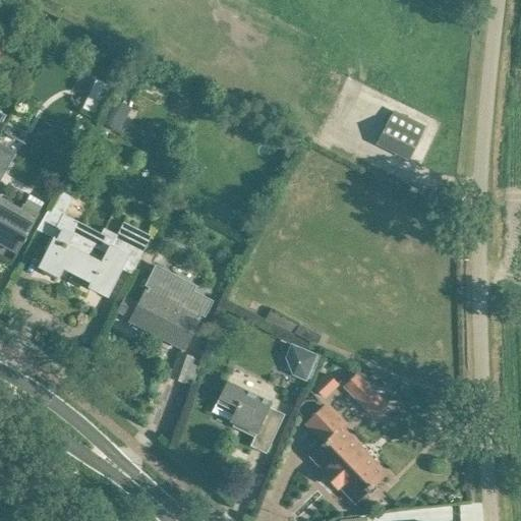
[(100,123),(119,132),(131,109),(113,100),(100,123)]
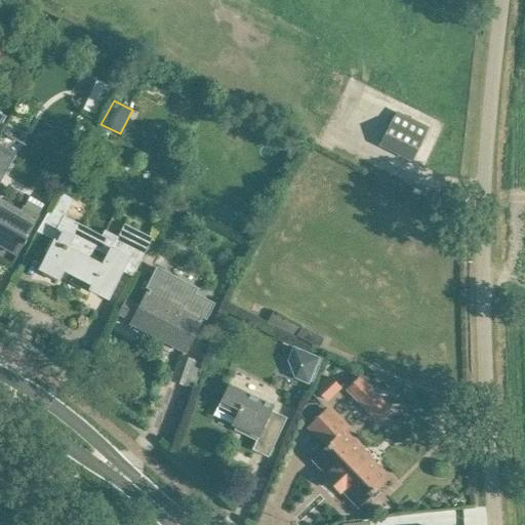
[(422,138),(391,123),(379,146),(411,161),(422,138)]
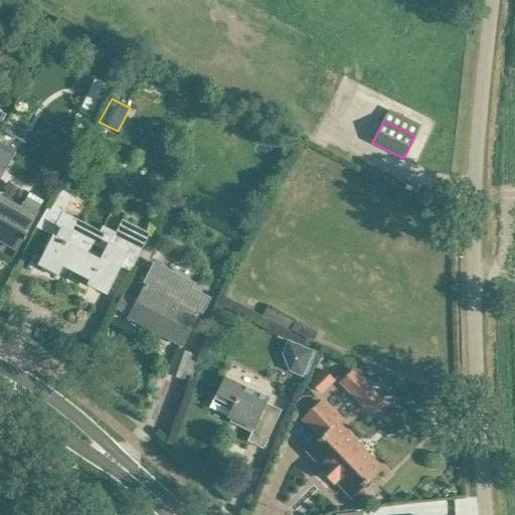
[(96,154),(108,133),(96,126),(83,147),(96,154)]
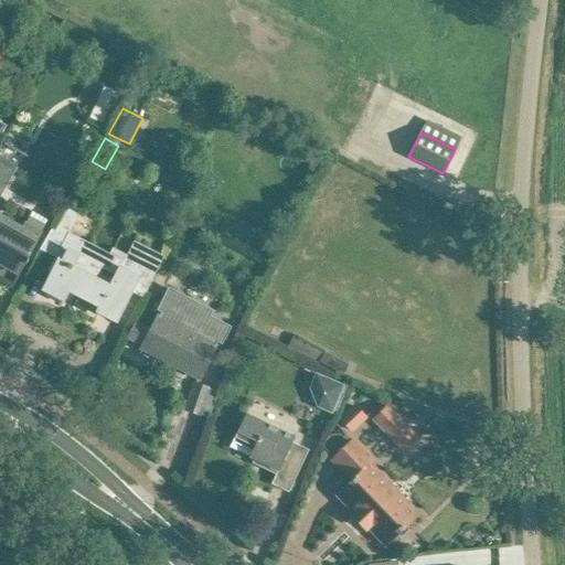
[(0,216),(0,194),(4,188),(0,185),(0,265),(17,275),(23,264),(25,265),(29,259),(27,258),(38,238),(0,216)]
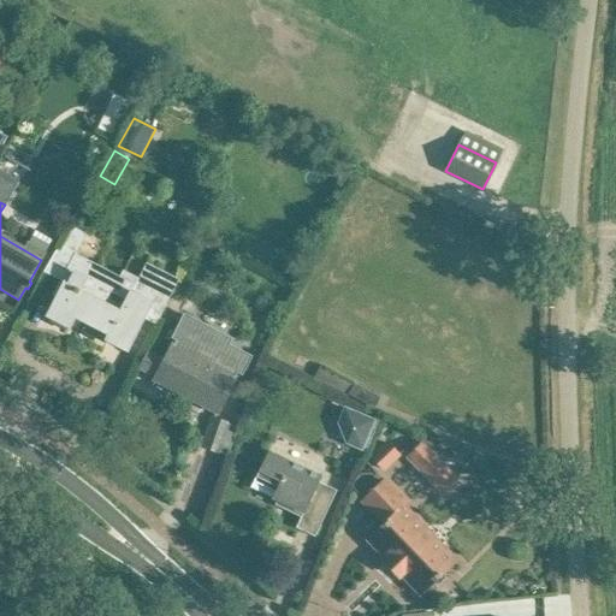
[(58,297),(48,317),(67,326),(73,315),(110,335),(107,339),(125,349),(142,317),(157,324),(179,280),(147,264),(132,291),(117,283),(119,278),(76,255),(88,231),(72,223),(59,250),(55,248),(42,272),(59,282),(53,295),(58,297)]
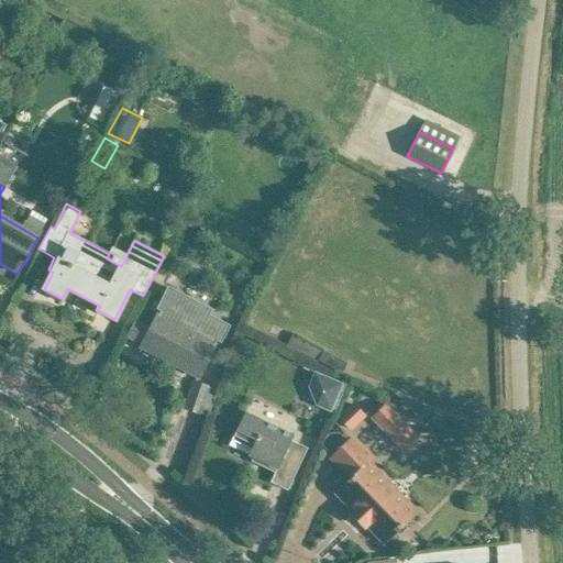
[(95,206),(87,223),(107,232),(114,213),(95,206)]
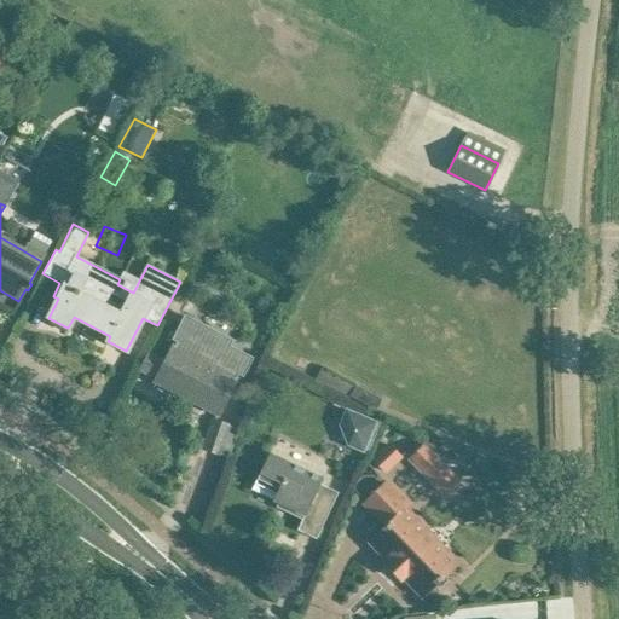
[(148,353),(139,371),(156,380),(154,383),(155,383),(157,380),(191,398),(190,401),(191,401),(195,394),(207,400),(202,408),(218,416),(229,394),(237,380),(235,379),(238,372),(244,376),(254,356),(231,343),(233,337),(185,313),(173,337),(177,340),(173,346),(165,362),(165,363),(148,353)]
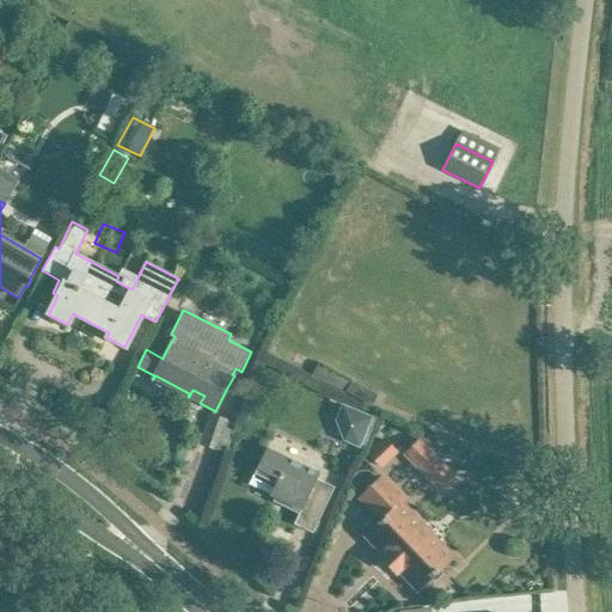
[(342,405),(336,416),(334,421),(342,442),(362,451),(375,420),(342,405)]
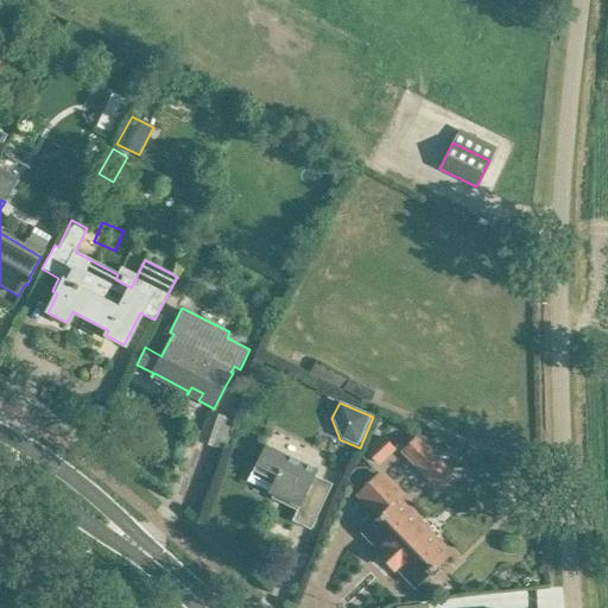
[(234,423),(209,413),(200,441),(225,449),(234,423)]
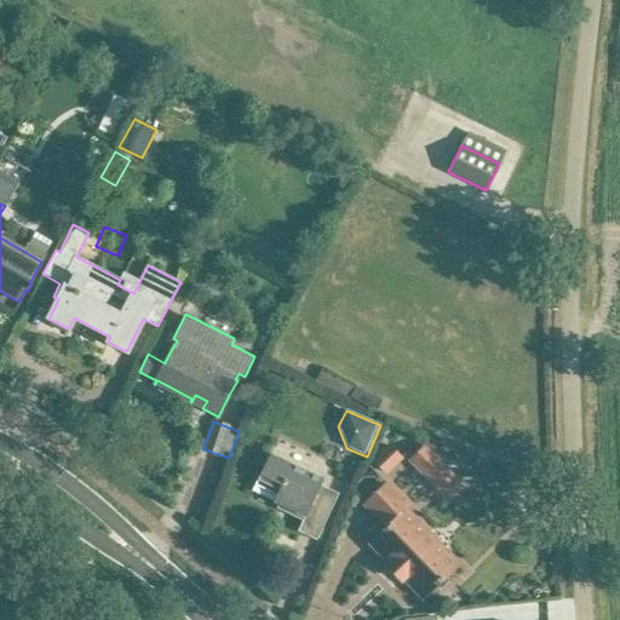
[(388,447),(373,463),(386,475),(401,459),(388,447)]
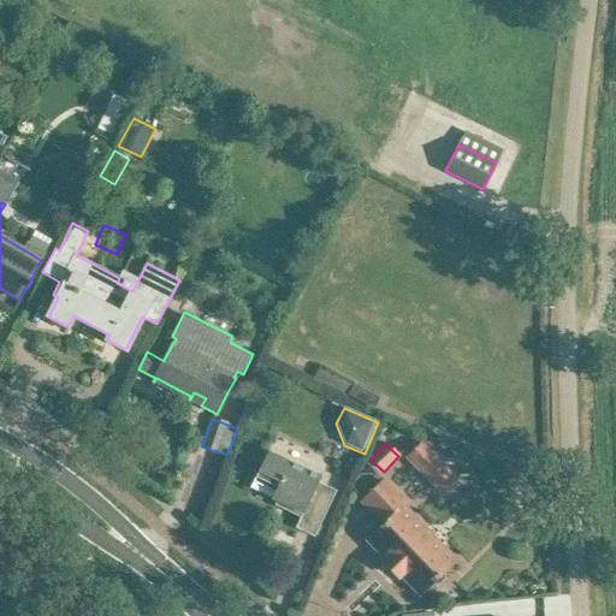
[(456,479),(422,444),(408,458),(442,493),(456,479)]
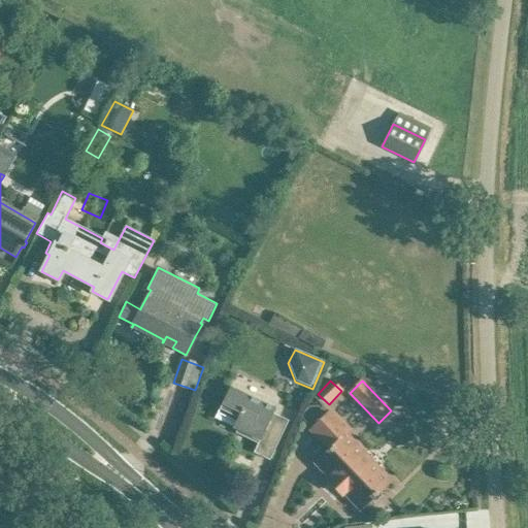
[(229,387),(226,394),(217,413),(235,422),(232,427),(259,439),(253,453),(269,460),(288,421),(272,414),(274,408),(229,387)]
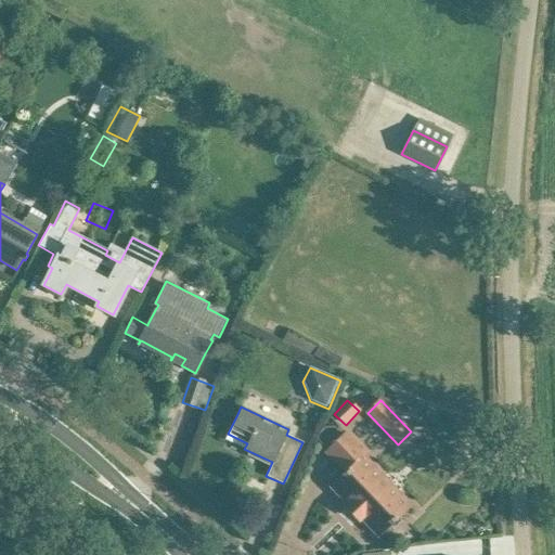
[(400,515),(410,505),(363,457),(366,453),(347,433),(326,452),(346,473),(331,487),(349,504),(346,507),(358,520),(361,517),(378,536),(388,527),(395,527),(400,521),(400,515)]
